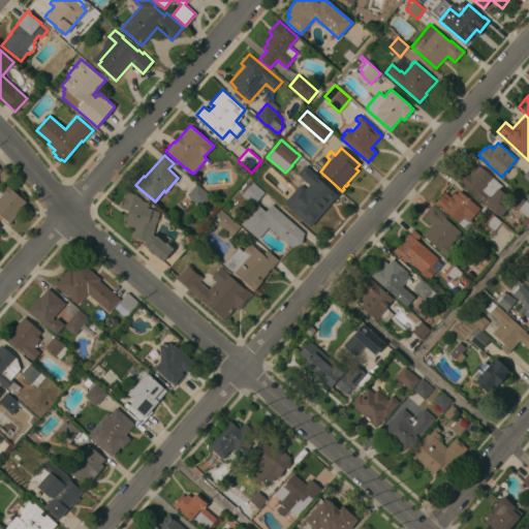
[(464,186),(465,185),(457,178),(463,169),(469,175),(477,164),(502,186),(499,189),(508,196),(504,201),(509,206),(500,217),(464,186)]
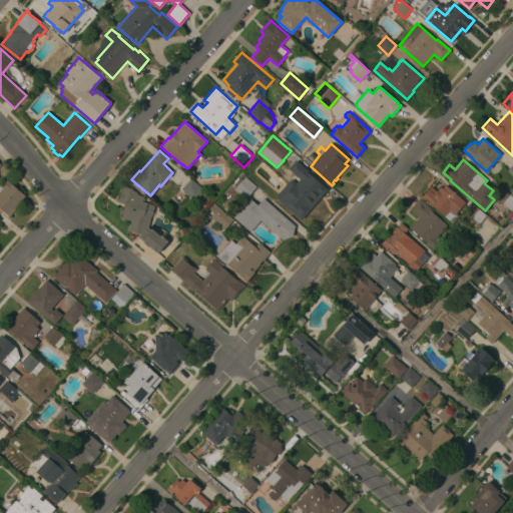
[(284,191),(293,181),(296,183),(307,171),(327,189),(322,195),(320,193),(318,196),(316,194),(315,195),(316,196),(310,203),(310,202),(304,209),(284,191)]
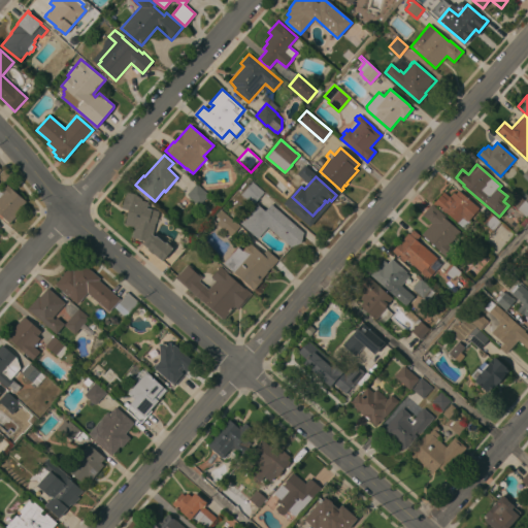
[(264,192),(253,204),(241,194),(253,182),(264,192)]
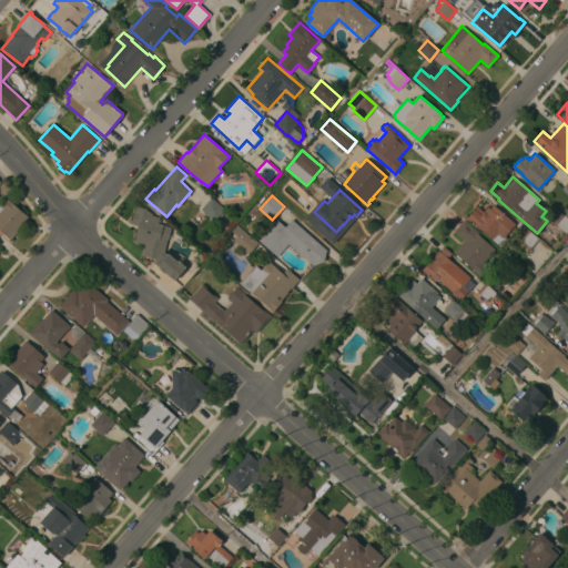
[(212,198),(225,210),(214,221),(201,210),(212,198)]
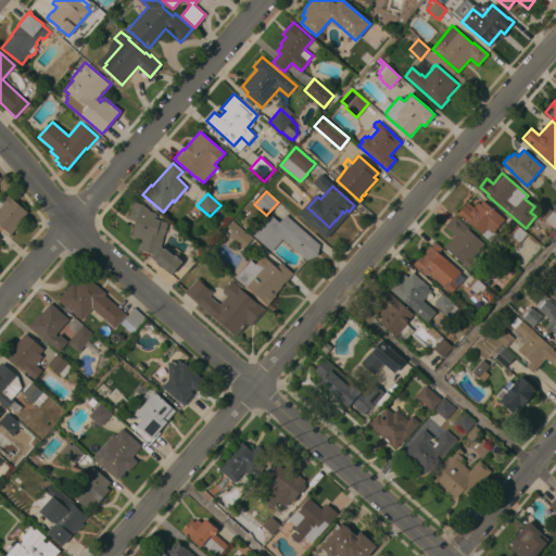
[(0,226),(0,201),(1,202),(7,196),(28,213),(11,235),(0,226)]
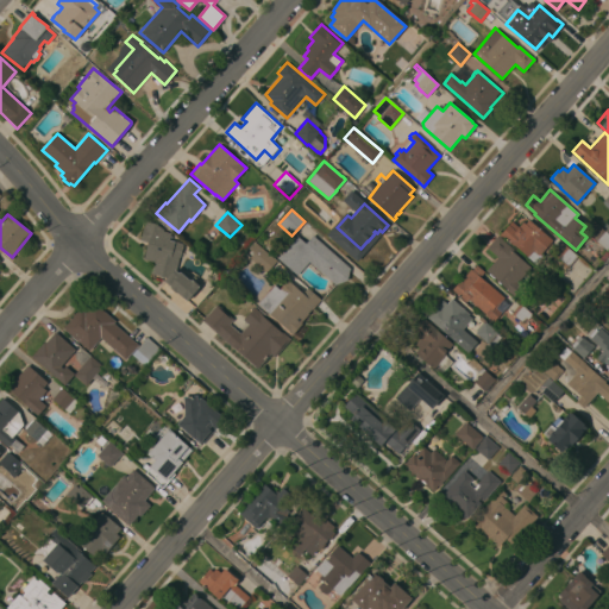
[(552,240),(540,255),(544,257),(537,264),(514,245),(501,234),(512,221),(519,227),(523,221),(526,224),(529,219),(552,240)]
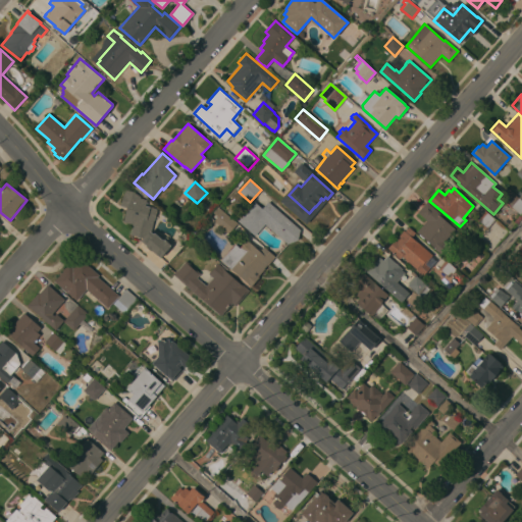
[(140,198),(146,200),(145,206),(157,209),(154,219),(151,231),(153,235),(154,232),(162,240),(163,239),(164,240),(170,245),(169,246),(169,247),(160,258),(152,251),(151,251),(146,246),(141,241),(143,239),(129,235),(133,224),(122,221),(126,208),(120,206),(123,194),(124,190),(133,192),(140,196),(140,198)]
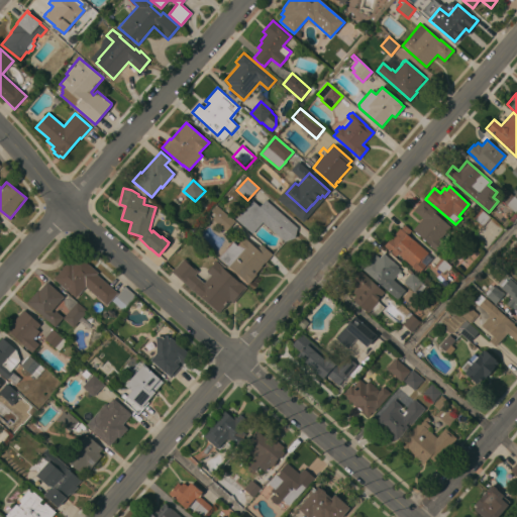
[(499,197),(506,189),(513,196),(516,191),(516,210),(515,213),(499,197)]
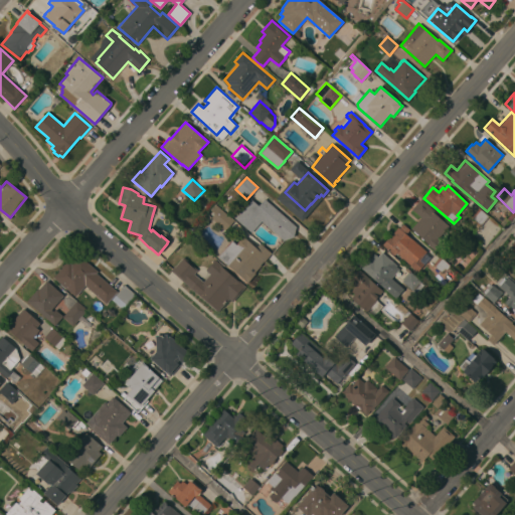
[(296,226),(294,236),(284,240),(262,221),(251,232),(234,218),(250,199),(259,205),(265,199),(296,226)]
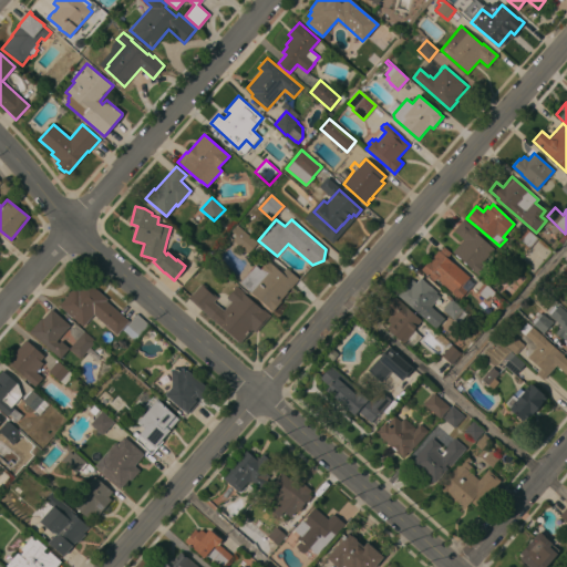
[(482,264),(486,267),(478,276),(472,269),(453,253),(463,239),(453,230),(463,219),(478,233),(477,235),(494,248),(482,264)]
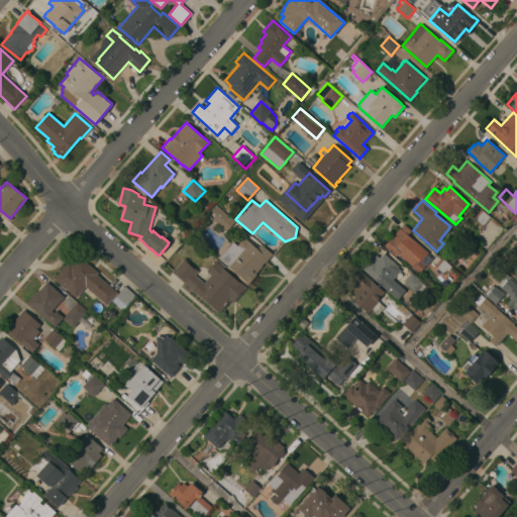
[(235,221),(234,222),(235,223),(228,231),(227,230),(225,231),(211,219),(215,214),(211,211),(216,205),(235,221)]
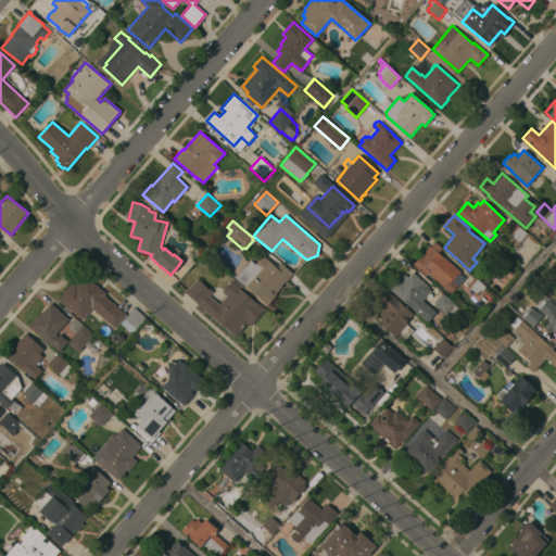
[(519,243),(508,235),(517,224),(528,234),(519,243)]
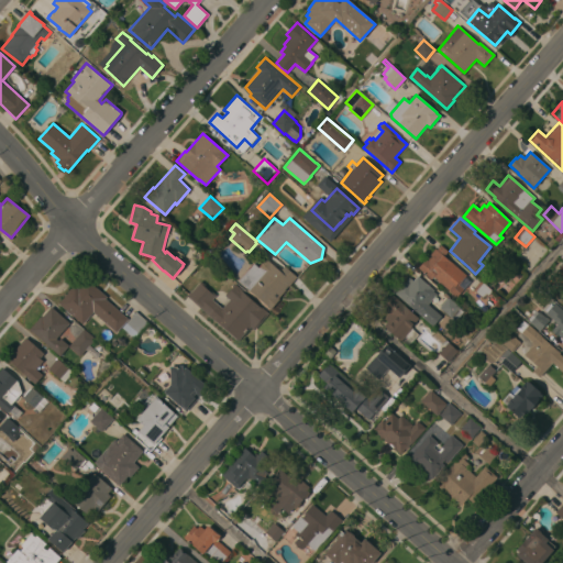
[(435,249),(437,250),(441,244),(448,251),(444,255),(466,276),(459,284),(464,288),(456,297),(433,277),(431,279),(418,267),(435,249)]
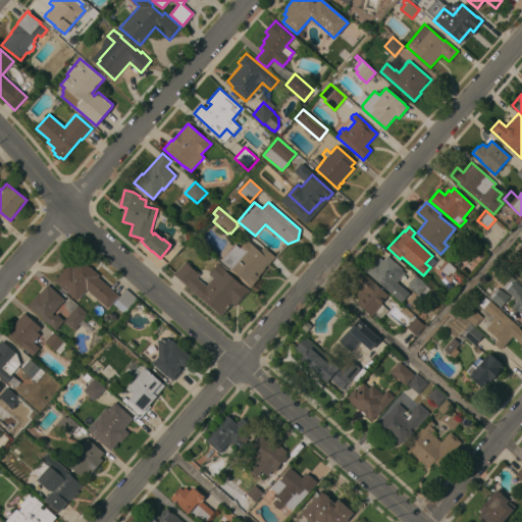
[(275,257),(250,286),(228,267),(226,269),(219,262),(243,237),(259,251),(263,247),(275,257)]
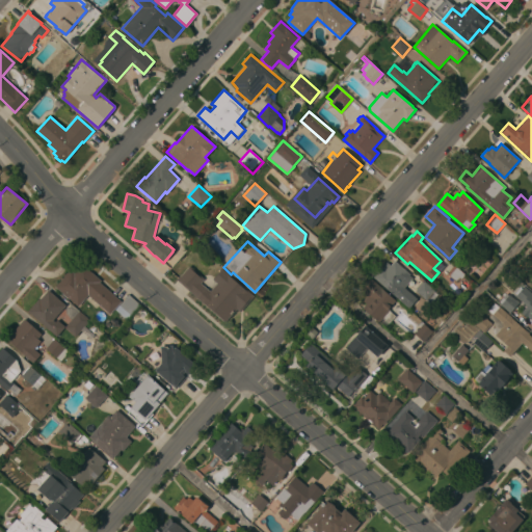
[(410,274),(409,275),(411,278),(404,287),(417,299),(408,309),(373,276),(387,262),(390,265),(395,261),(410,274)]
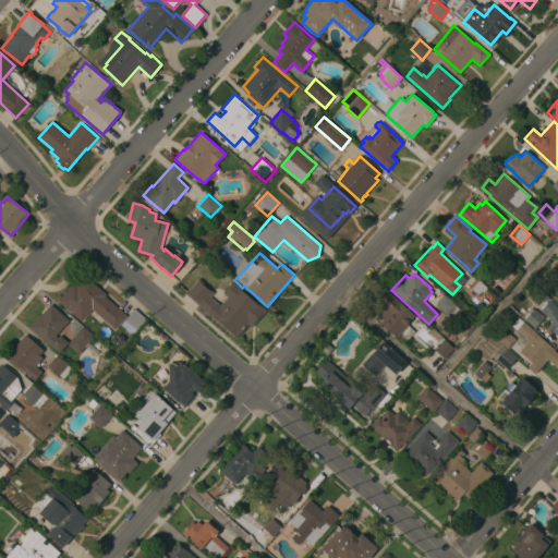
[(92,310),(82,322),(58,301),(68,290),(67,290),(73,282),(76,286),(85,276),(106,294),(105,296),(126,316),(114,329),(92,310)]
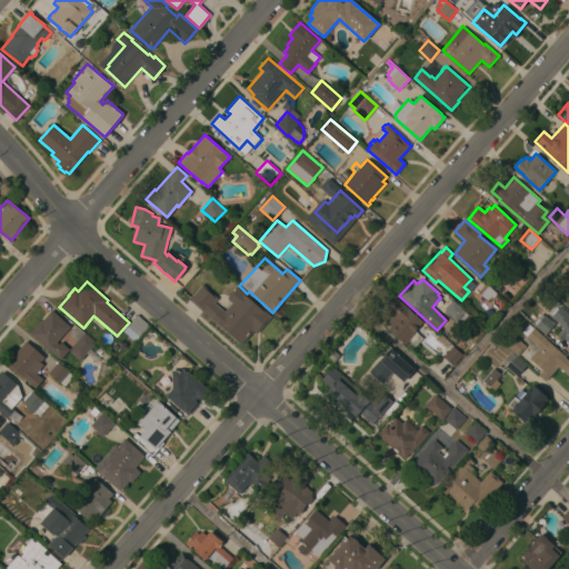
[(271,317),(257,333),(253,330),(241,345),(189,299),(192,293),(193,295),(202,285),(218,298),(215,302),(225,311),(232,302),(227,298),(237,287),(271,317)]
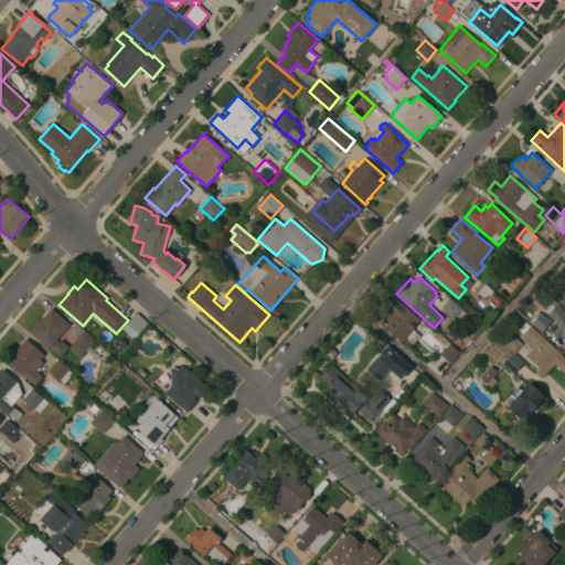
[(419,319),(412,329),(419,336),(412,344),(405,339),(402,342),(385,327),(388,322),(385,319),(390,313),(383,307),(393,296),(419,319)]
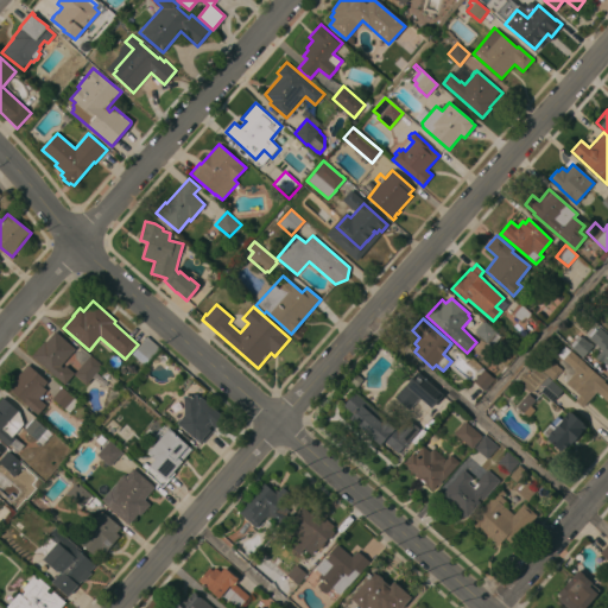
[(502,336),(492,348),(475,333),(476,330),(475,329),(481,322),(482,323),(485,321),(502,336)]
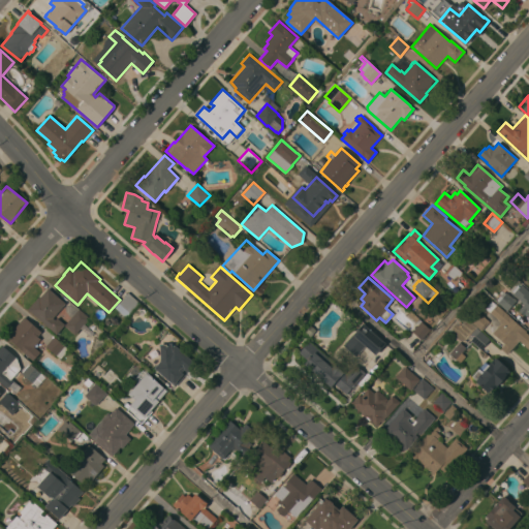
[(528,291),(528,317),(524,314),(523,315),(518,311),(524,304),(512,293),(521,284),(528,291)]
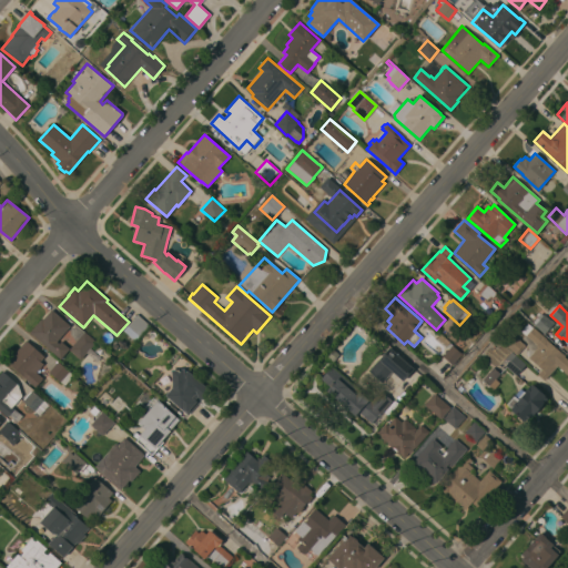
[(60,359),(30,332),(42,318),(43,318),(51,310),(70,326),(57,342),(59,344),(61,342),(69,348),(60,359)]
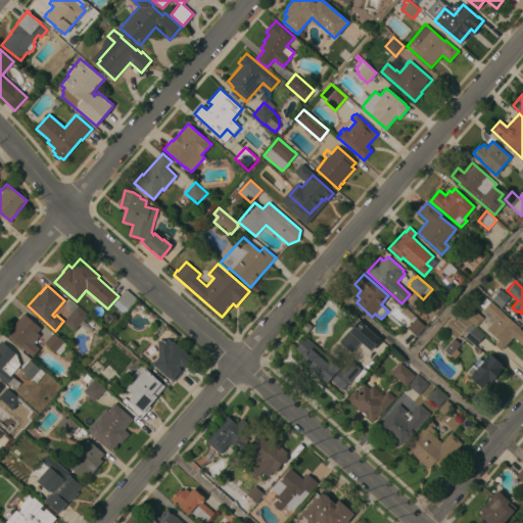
[(491,299),(492,298),(490,296),(497,288),(500,290),(501,289),(501,290),(502,288),(510,295),(509,296),(509,297),(507,299),(509,301),(503,307),(502,306),(501,307),(491,299)]
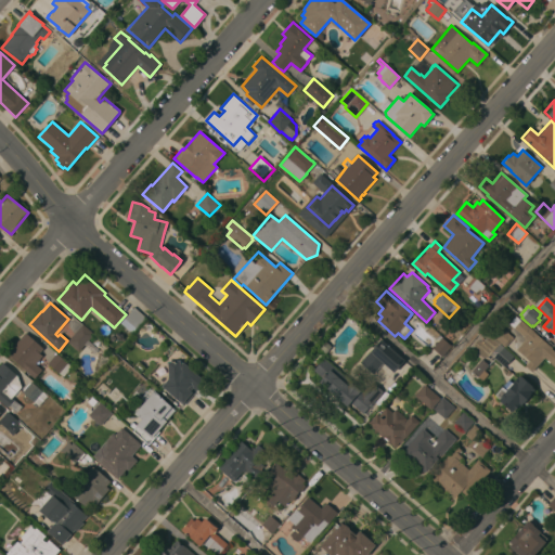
[(133,307),(145,318),(137,328),(124,318),(133,307)]
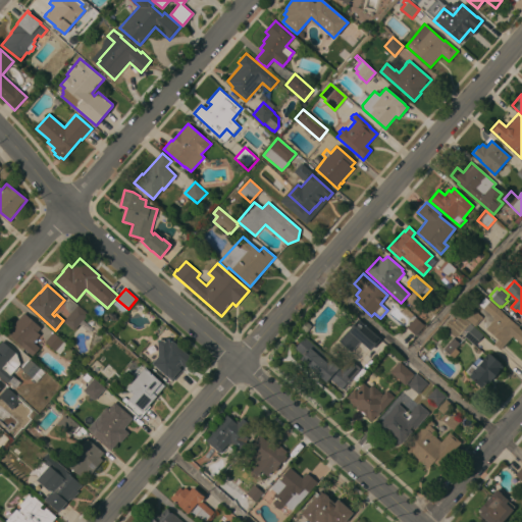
[(480,311),(489,301),(502,311),(517,325),(518,325),(519,326),(518,327),(521,330),(521,344),(521,345),(512,336),(501,350),(493,344),(498,340),(485,328),(486,328),(484,315),(480,311)]
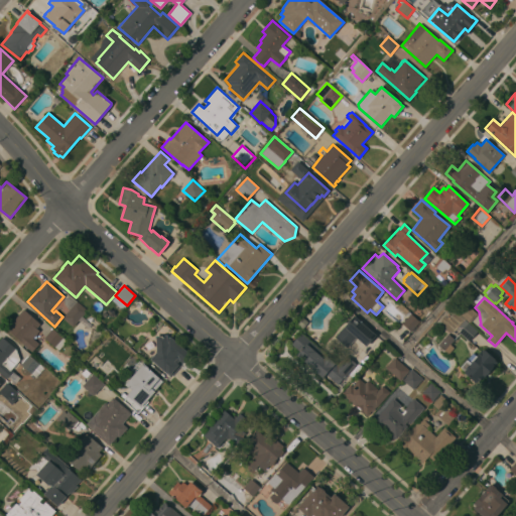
[(74,327),(62,317),(77,301),(87,310),(74,327)]
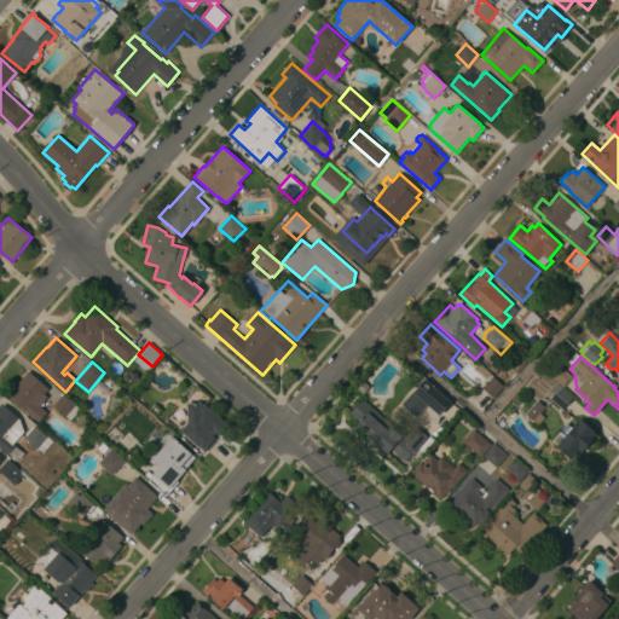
[(482,388),(489,380),(476,369),(480,364),(493,375),(492,376),(503,386),(493,398),(482,388)]
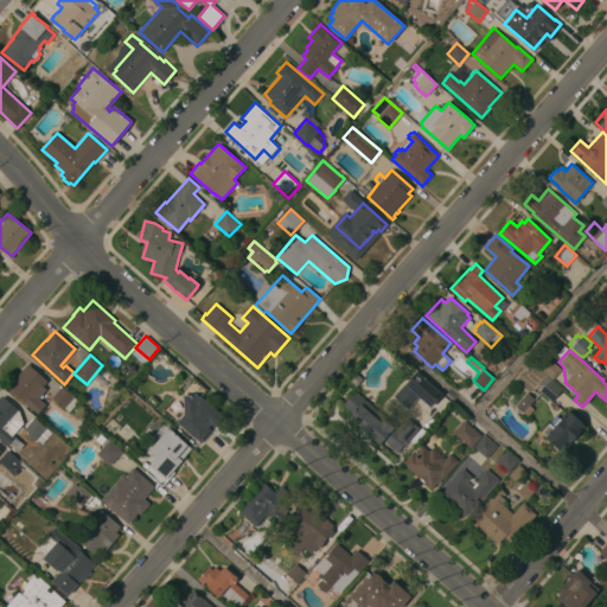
[(551,378),(550,378),(540,369),(549,358),(560,368),(560,369),(561,370),(553,379),(551,378)]
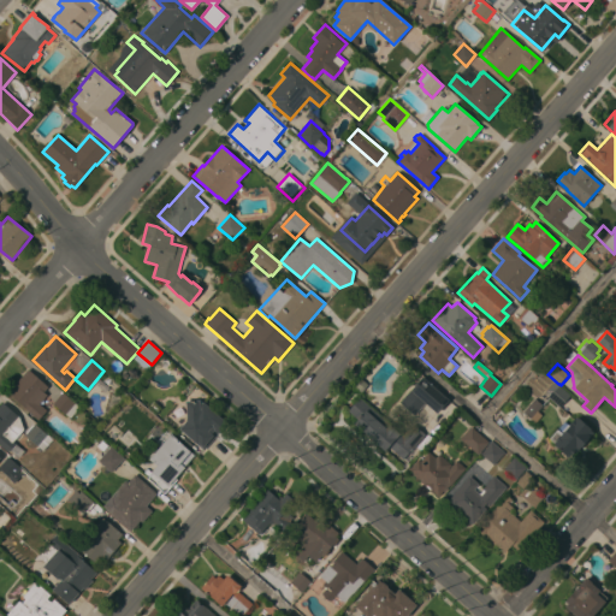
[(7,392),(11,390),(13,388),(12,386),(15,384),(16,385),(18,383),(17,381),(28,368),(47,386),(43,391),(47,395),(40,404),(47,410),(39,420),(7,392)]
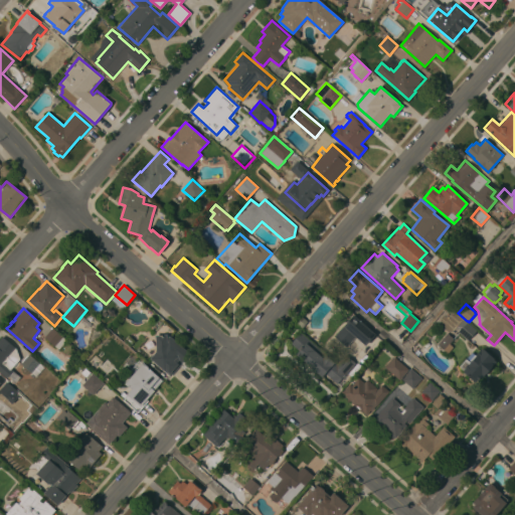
[(375,334),(365,345),(355,337),(346,347),(334,336),(353,315),(375,334)]
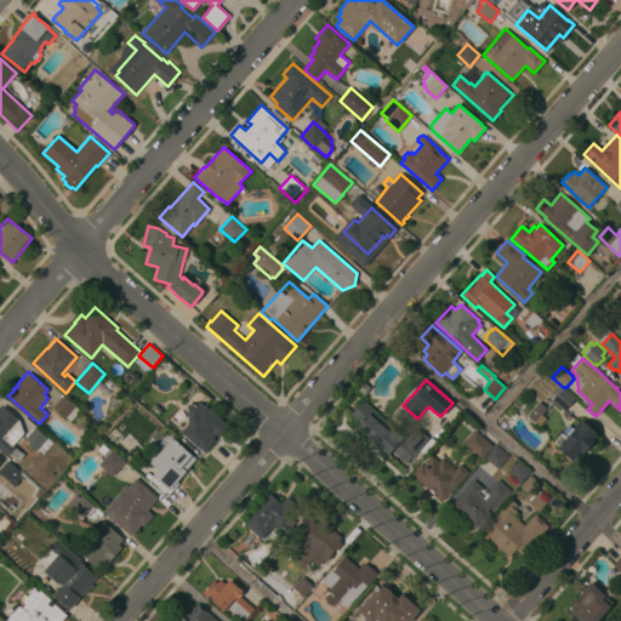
[(575,398),(564,411),(552,400),(554,397),(551,394),(559,385),(575,398)]
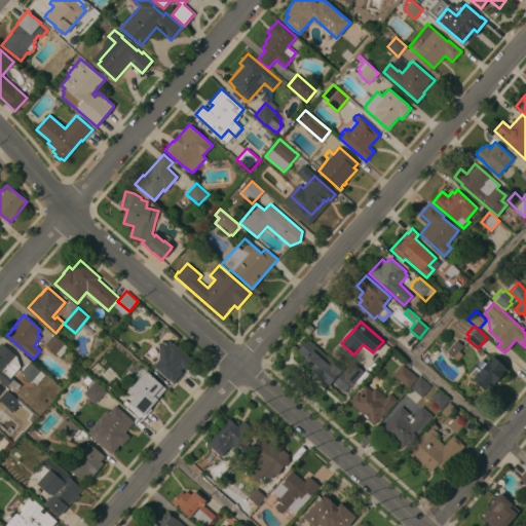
[(45,345),(52,335),(68,347),(60,358),(45,345)]
